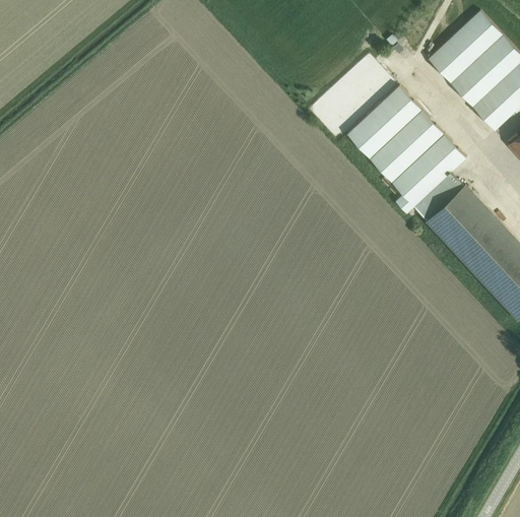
[(519,54),(480,11),(428,59),(494,131),(519,107),(519,134),(508,146),(519,158),(519,54)]
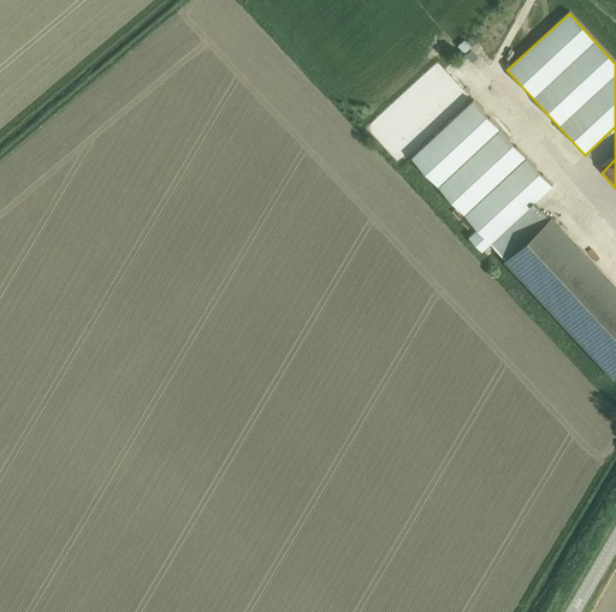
[(479,58),(486,67),(492,61),(484,53),(479,58)]
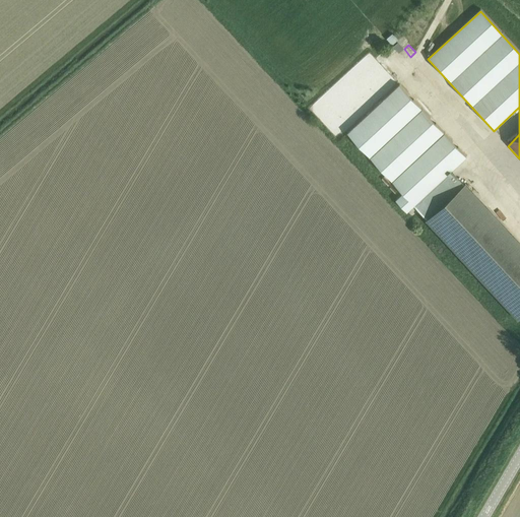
[(373,77),(382,87),(387,82),(377,73),(373,77)]
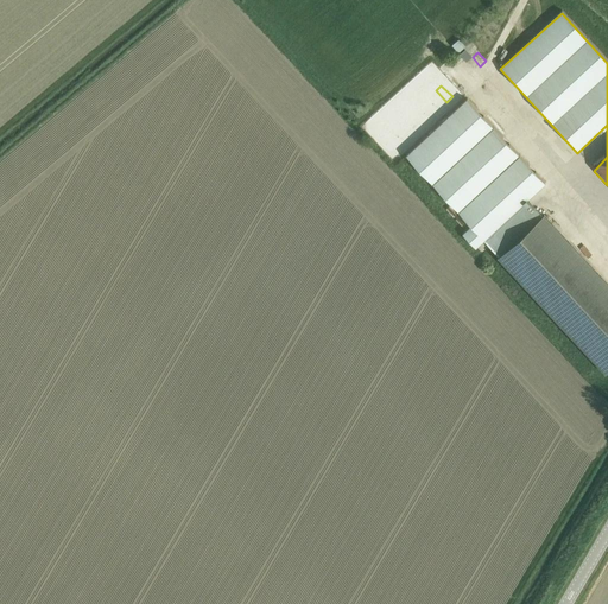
[(462,235),(475,249),(544,185),(466,101),(405,158),(470,228),(462,235)]
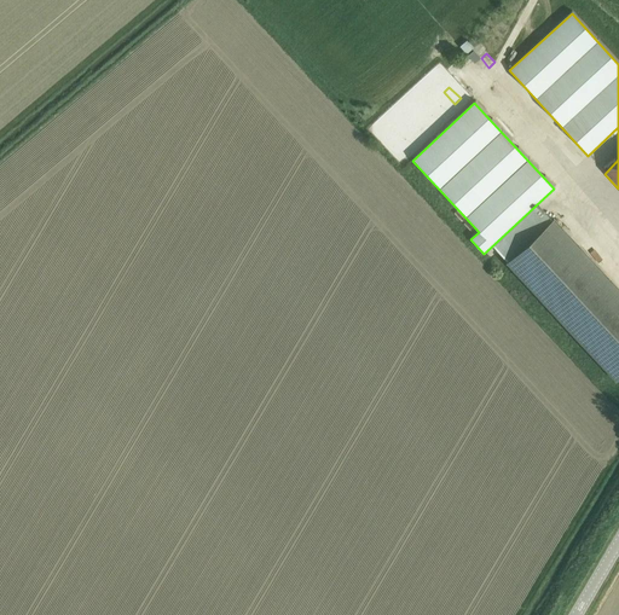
[(618,293),(553,221),(507,264),(607,371),(615,381),(618,377),(618,293)]
